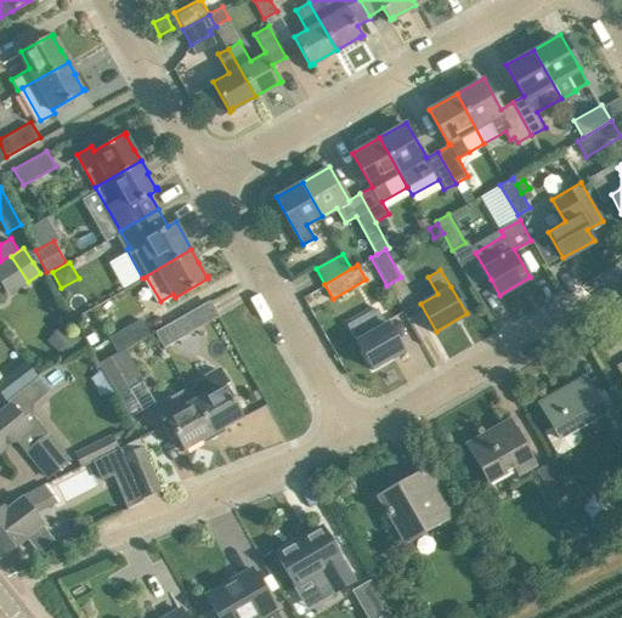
[(211,301),(157,332),(165,347),(220,317),(211,301)]
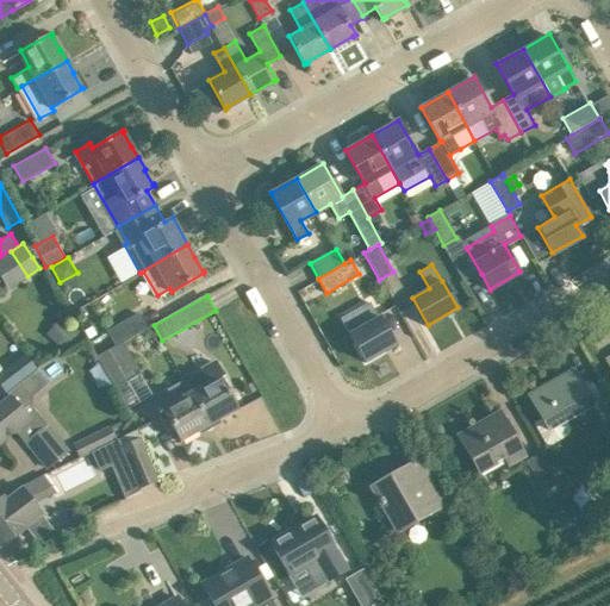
[(349,333),(366,361),(396,343),(380,317),(379,317),(369,300),(356,307),(366,324),(349,333)]
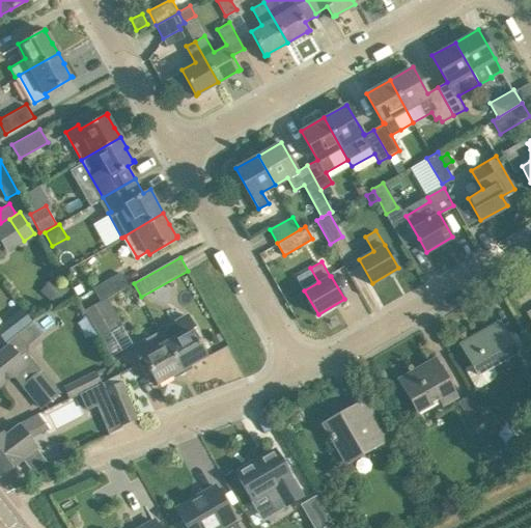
[(92,283),(100,295),(128,278),(121,267),(92,283)]
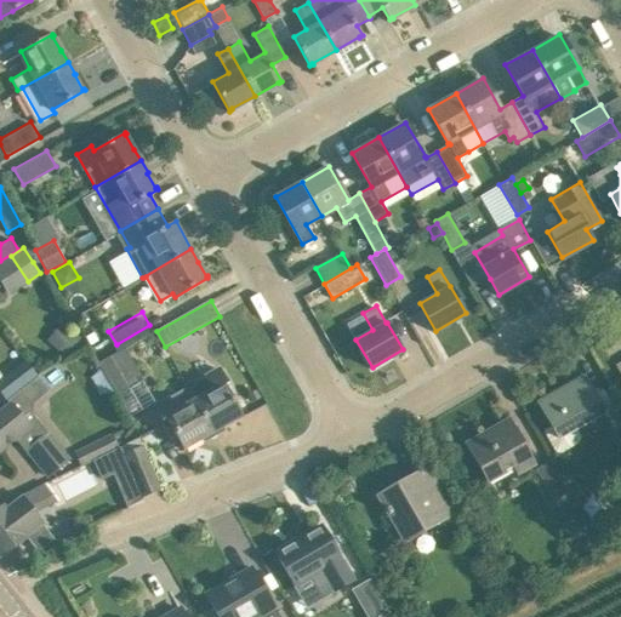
[(47,335),(67,348),(81,331),(62,316),(47,335)]
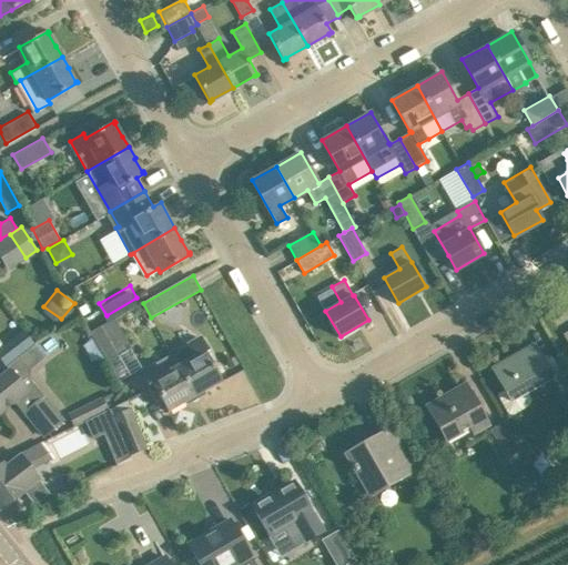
[(90,310),(85,302),(79,306),(82,313),(90,310)]
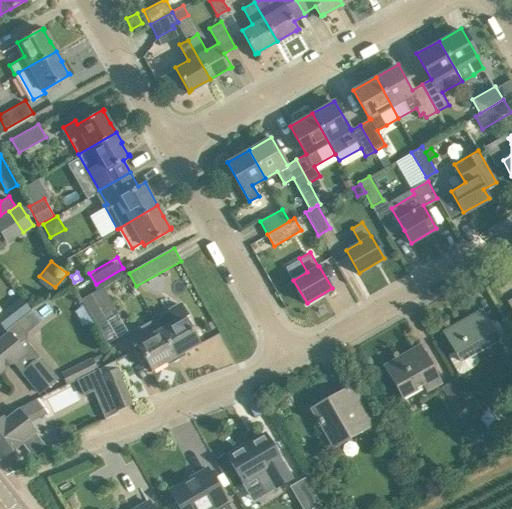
[(81,295),(96,323),(120,309),(105,283),(97,287),(81,295)]
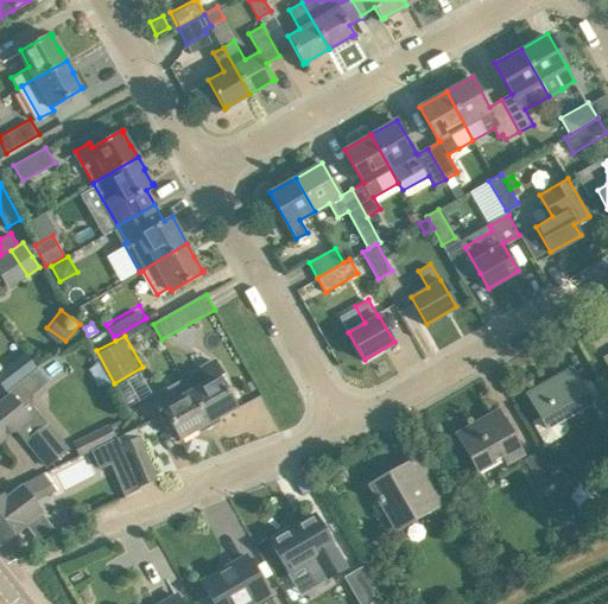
[(0,373),(0,385),(4,389),(7,394),(36,370),(24,355),(0,373)]
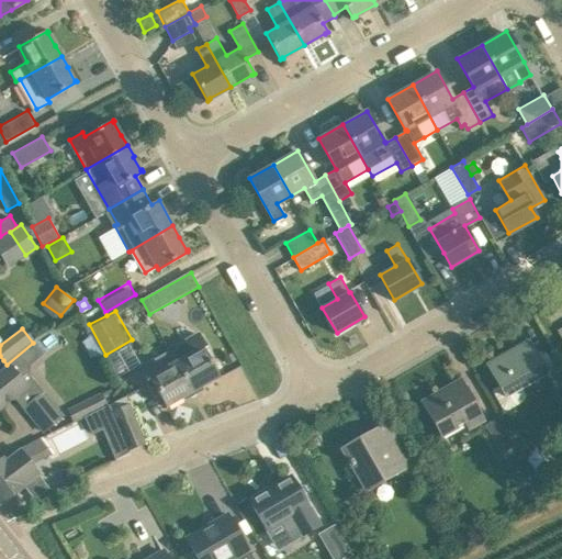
[(198,332),(169,348),(192,390),(203,384),(203,383),(216,376),(217,377),(218,376),(202,347),(205,345),(198,332)]
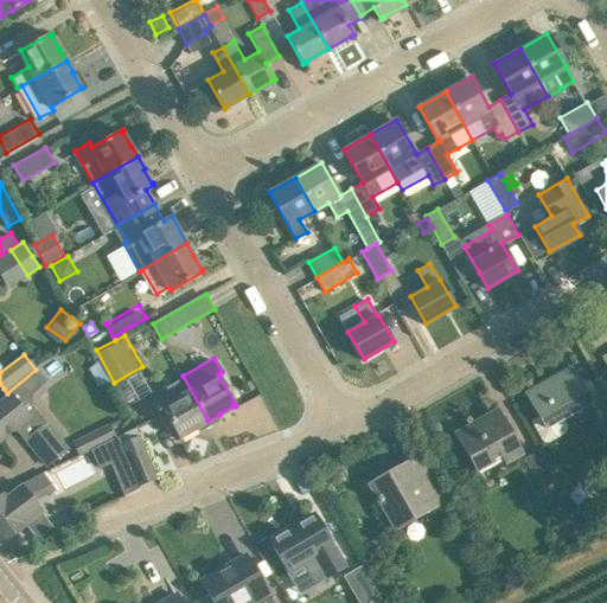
[(525,391),(550,434),(595,408),(572,365),(525,391)]
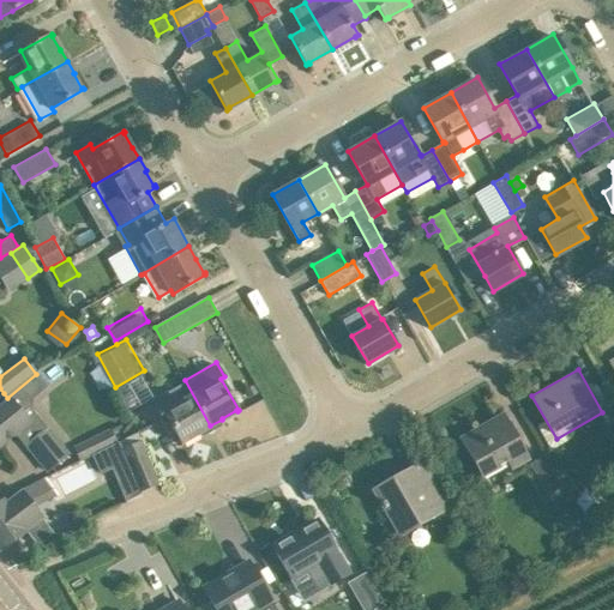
[(210,426),(185,380),(152,399),(161,412),(164,411),(182,442),(184,441),(184,440),(198,432),(198,433),(210,426)]
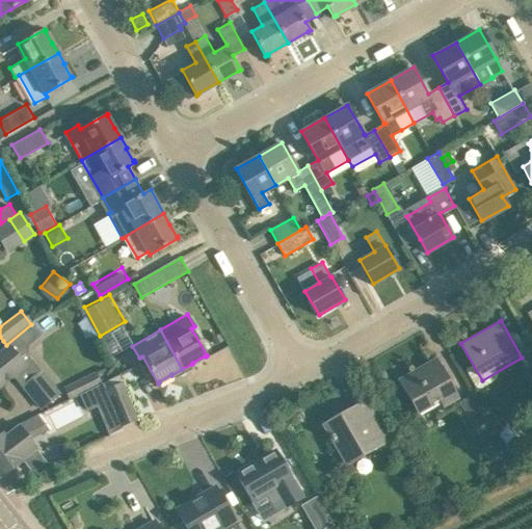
[(12,346),(0,354),(0,386),(15,376),(23,389),(24,388),(41,411),(59,397),(34,362),(27,366),(12,346)]
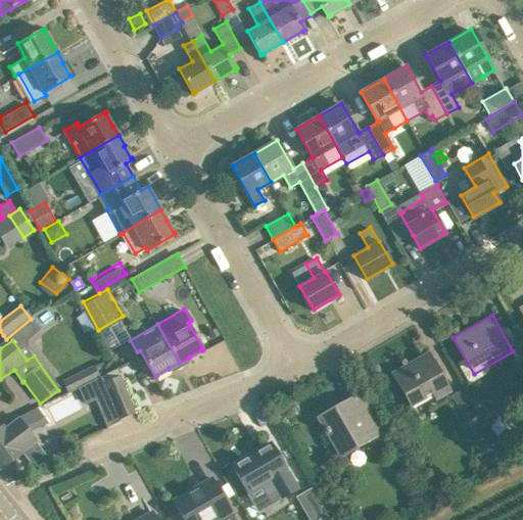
[(522,345),(512,352),(522,371),(522,345)]
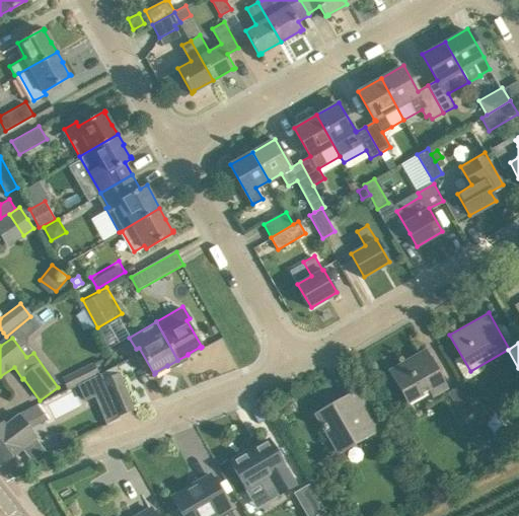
[(389,370),(399,387),(411,408),(427,398),(423,392),(431,388),(434,394),(447,387),(425,349),(389,370)]
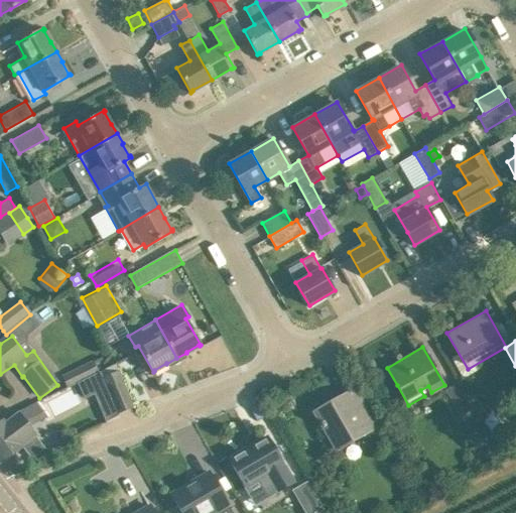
[(60,377),(66,387),(98,371),(94,362),(60,377)]
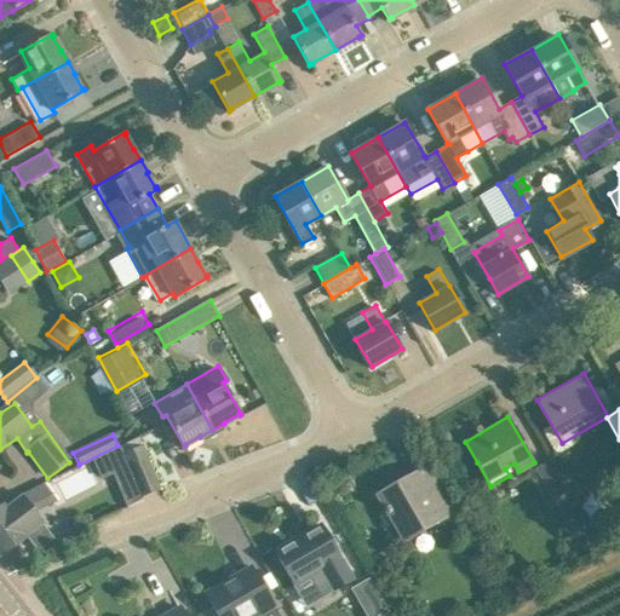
[(122,453),(141,495),(160,487),(142,444),(122,453)]
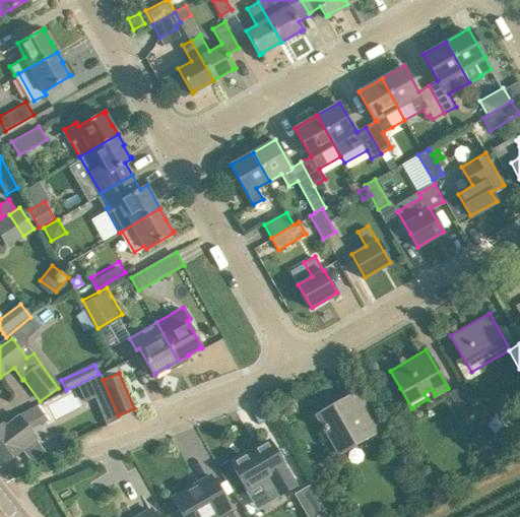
[(449,394),(468,427),(481,418),(462,386),(449,394)]
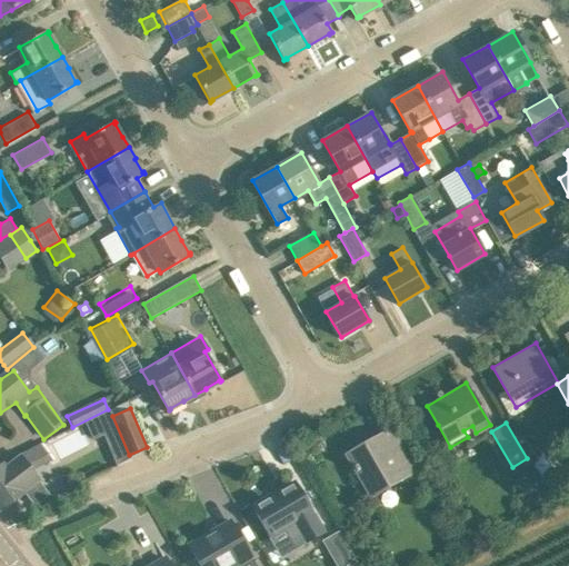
[(348,450),(347,452),(355,465),(353,466),(356,470),(358,469),(373,496),(373,495),(371,490),(399,475),(401,479),(417,470),(403,448),(390,456),(377,434),(376,435),(378,439),(351,455),(348,450)]
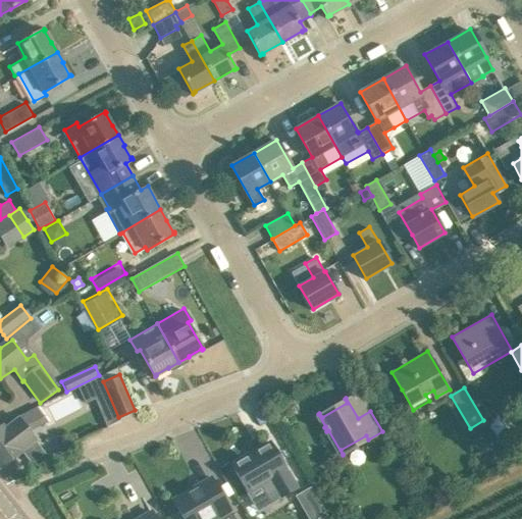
[(23,451),(32,462),(46,453),(18,416),(5,426),(3,423),(0,424),(0,466),(1,467),(23,451)]
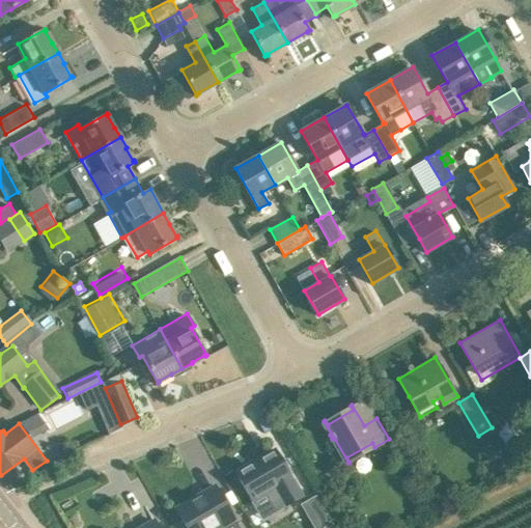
[(252,499),(266,491),(276,509),(301,494),(275,449),(236,471),(252,499)]
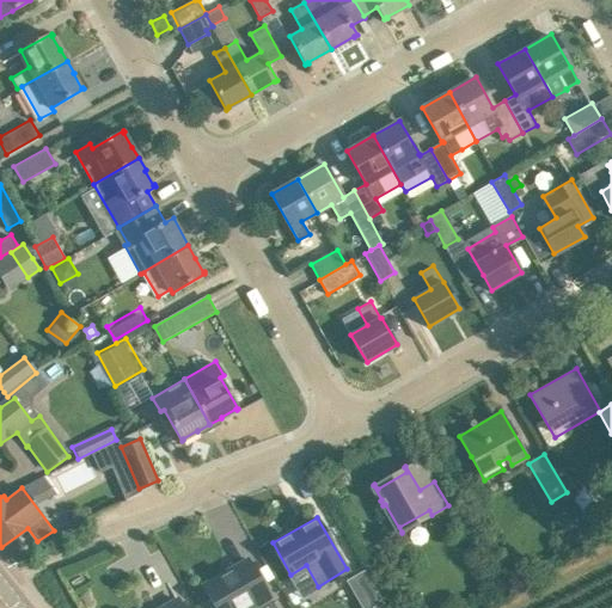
[(206,588),(216,607),(276,607),(248,557),(227,569),(230,573),(206,588)]
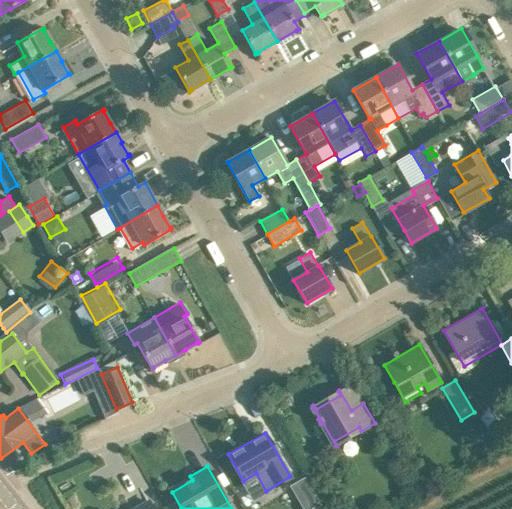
[(304,475),(289,484),(303,508),(312,508),(321,504),(304,475)]
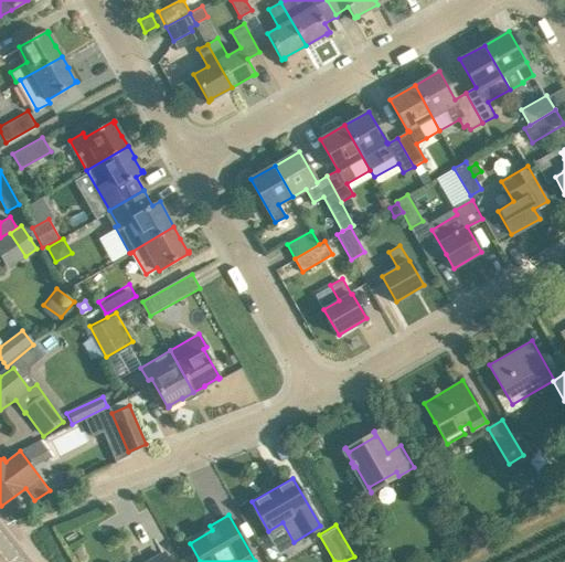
[(169,561),(164,552),(147,561),(169,561)]
